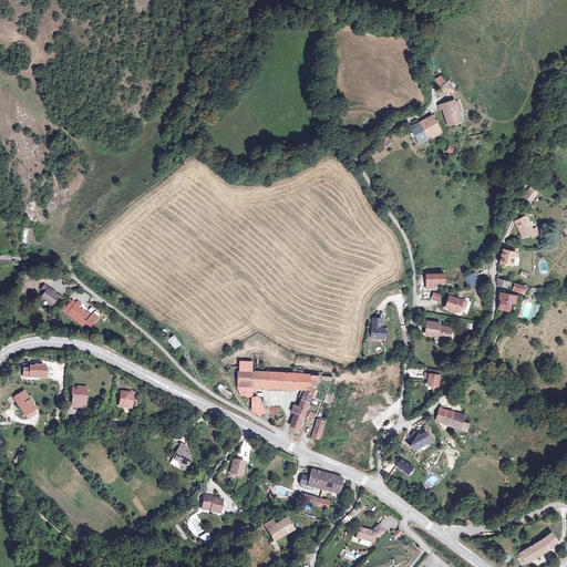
[(441,75),(434,81),(440,86),(446,81),(441,75)]
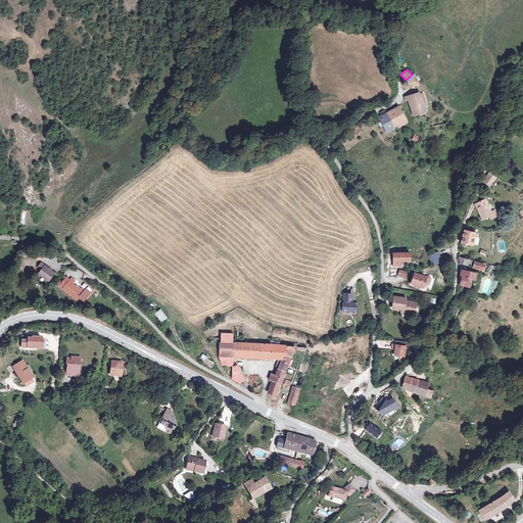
[(426,108),(418,92),(405,98),(405,102),(409,100),(414,114),(421,110),(426,108)]
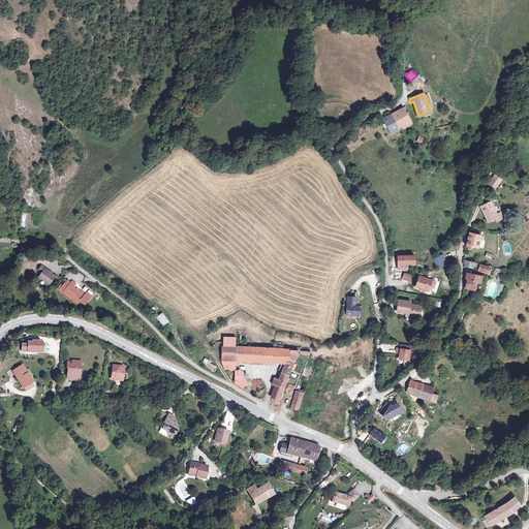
[(393,116),(397,122),(408,116),(405,110),(393,116)]
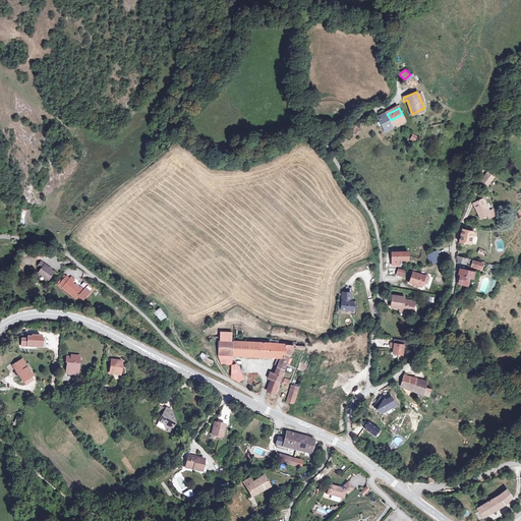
[(395,127),(391,120),(387,114),(381,117),(387,131),(395,127)]
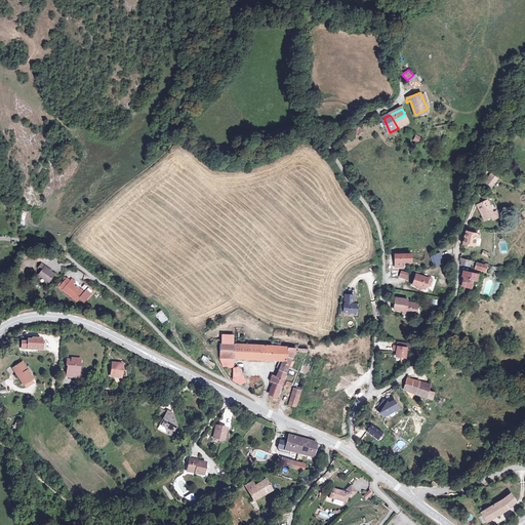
[(405,115),(394,121),(398,128),(409,123),(405,115)]
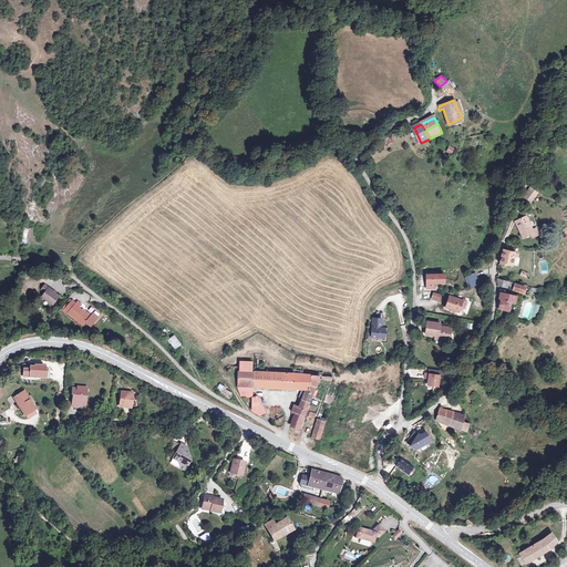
[(383,147),(391,144),(388,135),(379,138),(383,147)]
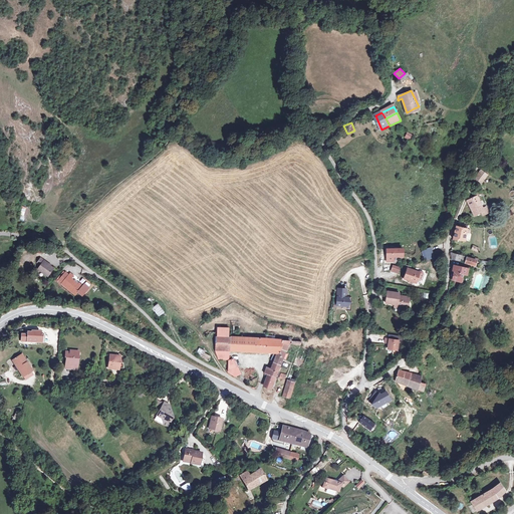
[(482,183),(487,175),(480,171),(475,179),(482,183)]
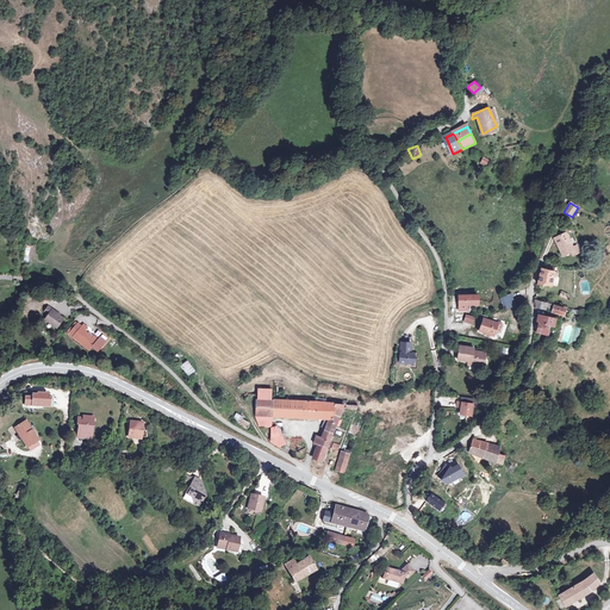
[(578,249),(577,244),(573,246),(566,234),(562,235),(561,232),(558,235),(558,236),(555,237),(564,256),(578,249)]
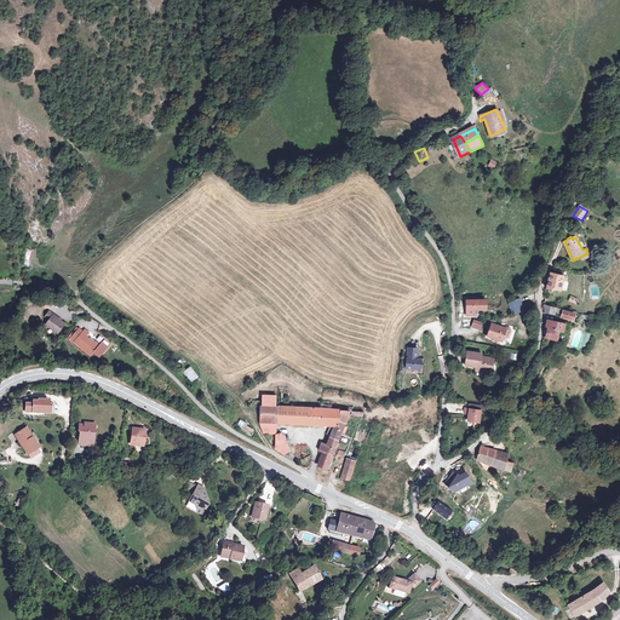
[(561,291),(563,282),(561,281),(561,276),(557,275),(558,271),(554,270),(554,275),(550,274),(547,288),(561,291)]
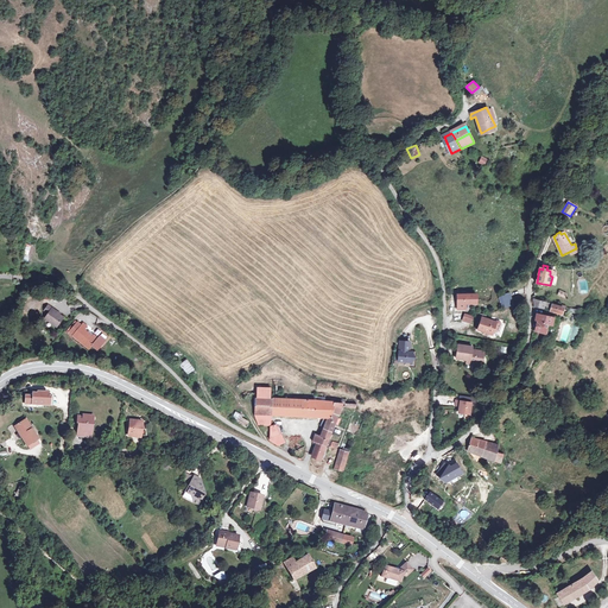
[(504,305),(512,304),(508,290),(501,292),(504,305)]
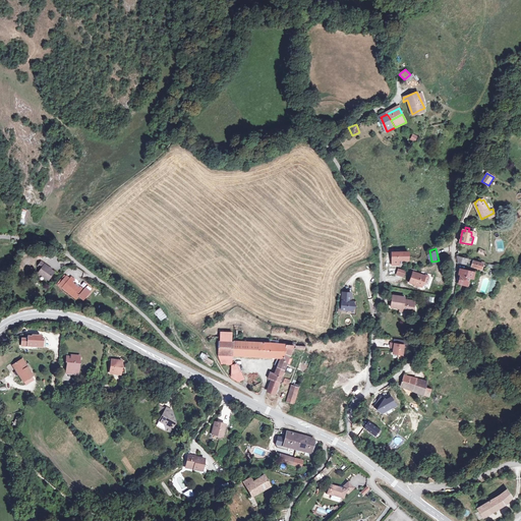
[(408,251),(391,252),(391,265),(398,265),(398,258),(408,258),(408,251)]
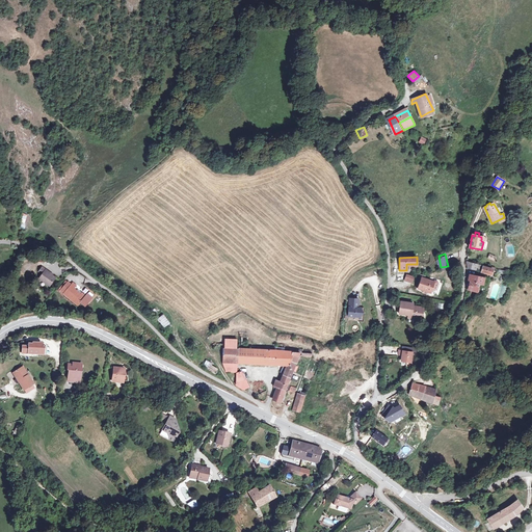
[(481,271),(489,273),(491,273),(493,268),(489,268),(489,267),(482,266),(482,264),(466,261),(468,268),(477,271),(478,267),(482,267),(481,271)]
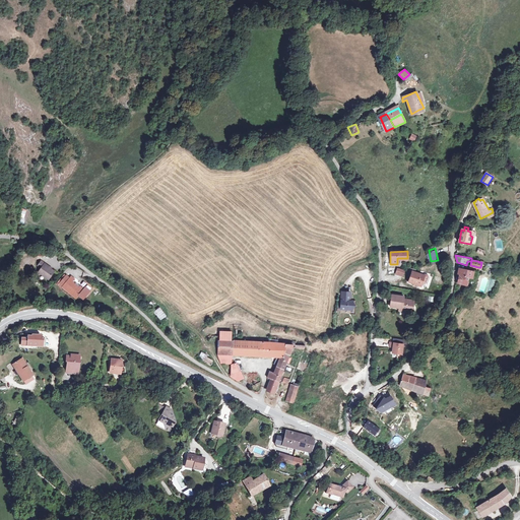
[(41,259),(37,264),(40,267),(38,270),(47,278),(53,271),(47,265),(47,264),(41,259)]
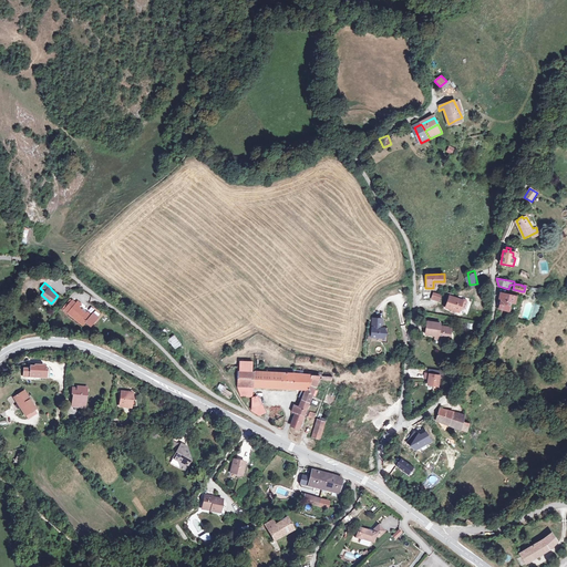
[(511,303),(514,305),(516,298),(514,297),(514,295),(513,295),(512,297),(506,295),(506,292),(502,291),(501,294),(500,294),(498,299),(500,299),(498,308),(502,310),(501,312),(502,313),(502,315),(507,316),(511,303)]
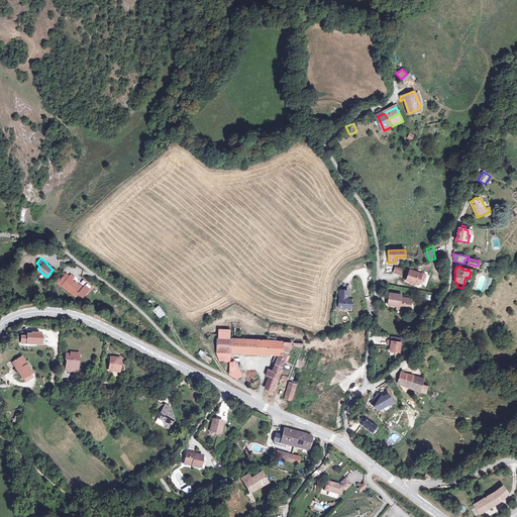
[(427,274),(411,269),(407,281),(412,283),(412,285),(416,286),(416,284),(420,285),(422,281),(426,283),(428,276),(427,274)]
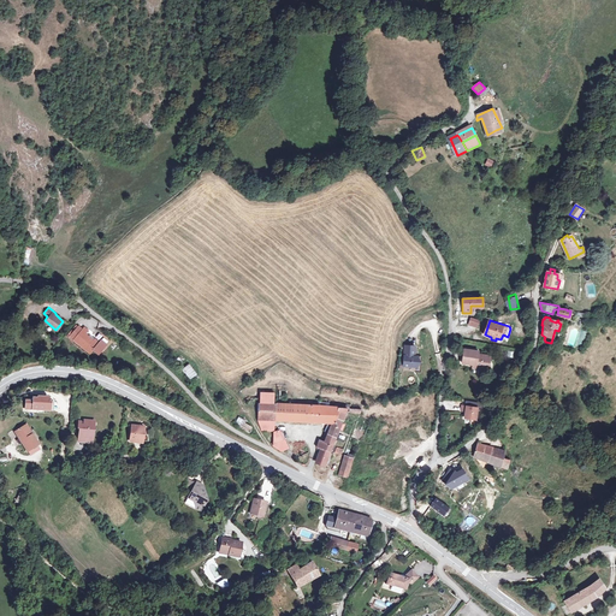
[(70,332),(69,333),(73,337),(72,337),(88,351),(92,348),(98,353),(104,345),(93,337),(90,339),(89,338),(90,337),(88,335),(84,331),(88,329),(84,325),(82,327),(78,324),(77,325),(70,332)]
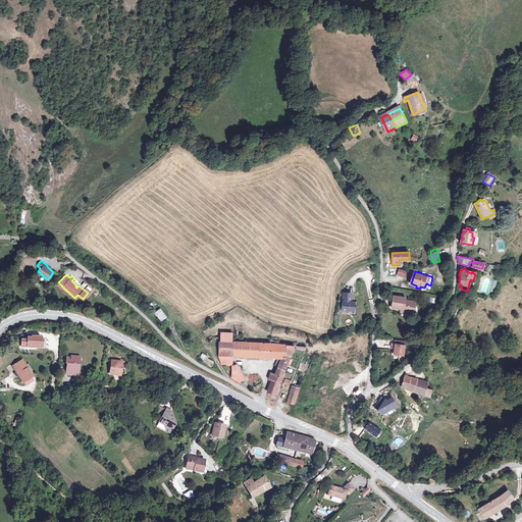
[(351,293),(343,292),(342,309),(352,309),(353,309),(354,305),(353,301),(351,301),(351,293)]
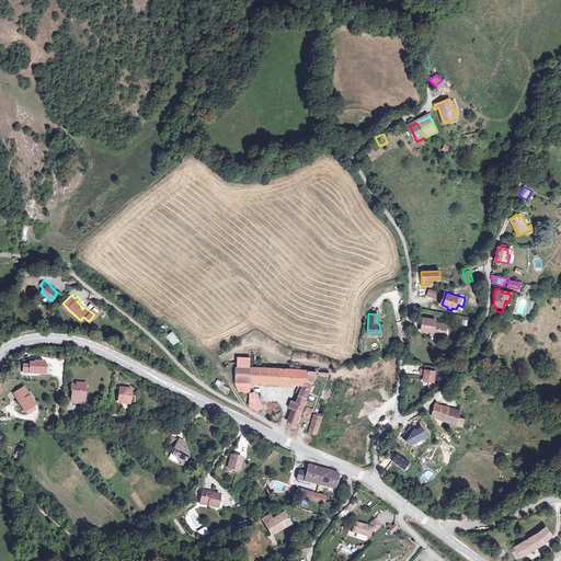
[(418,332),(428,334),(432,334),(432,338),(443,340),(445,328),(434,324),(434,322),(421,320),(418,332)]
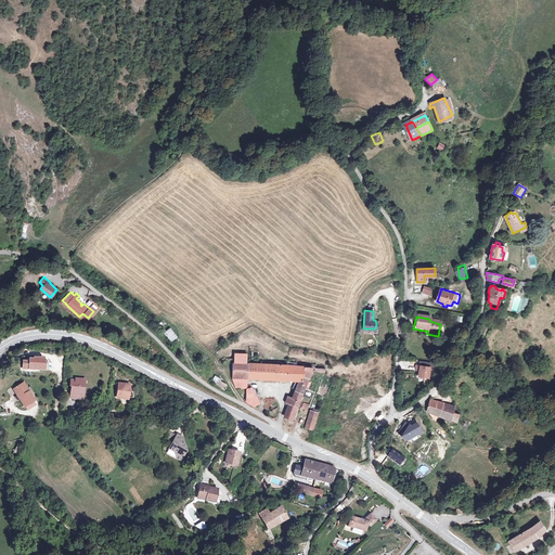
[(170,327),(164,332),(171,341),(178,336),(170,327)]
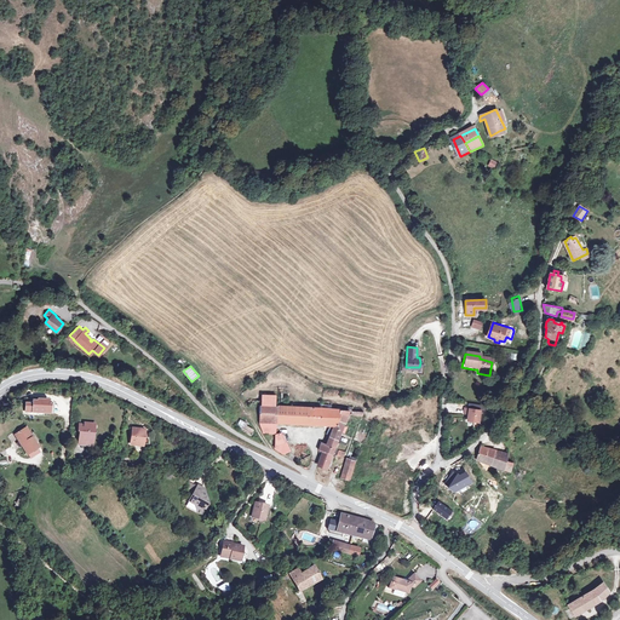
[(529,394),(524,401),(529,403),(535,396),(529,394)]
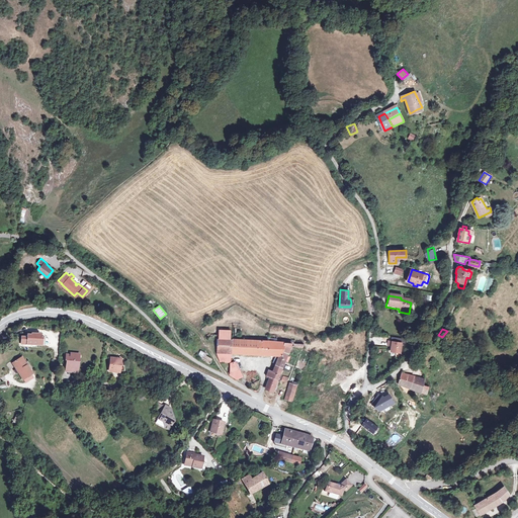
[(41,331),(33,330),(33,331),(28,331),(28,333),(22,332),(22,339),(42,342),(44,333),(41,331)]
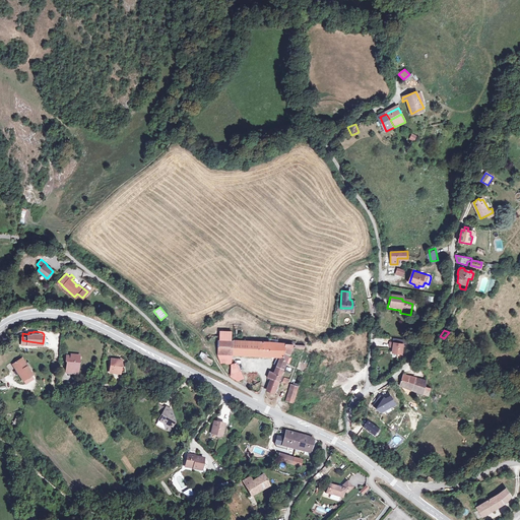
[(232,354),(269,358),(270,342),(269,341),(231,340),(231,332),(220,332),(220,340),(218,340),(217,353),(232,354)]
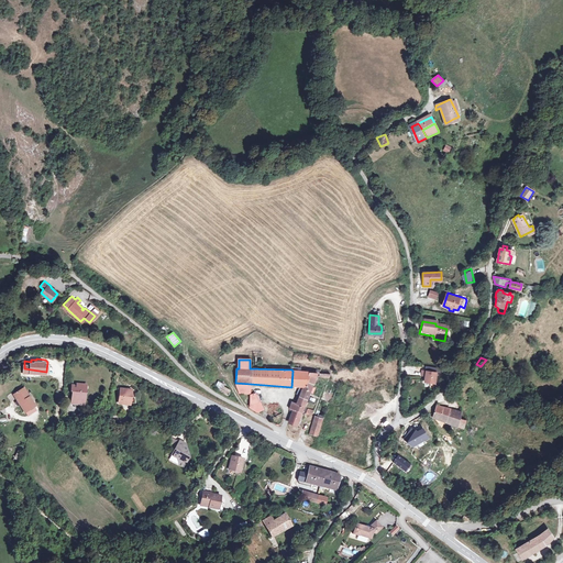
[(294,371),(293,371),(291,387),(299,387),(305,388),(307,387),(309,374),(309,373),(294,371)]
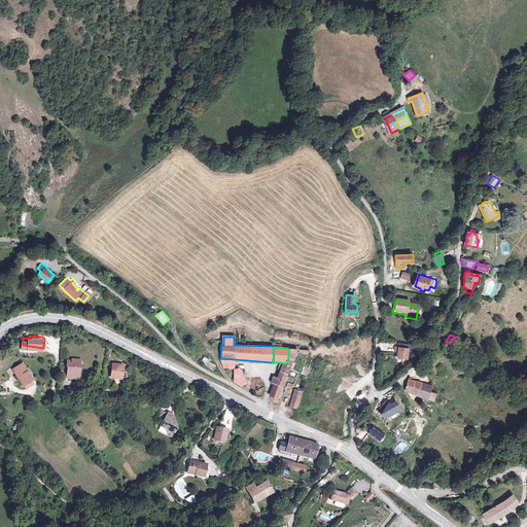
[(408,348),(394,347),(394,351),(397,351),(397,356),(407,357),(408,348)]
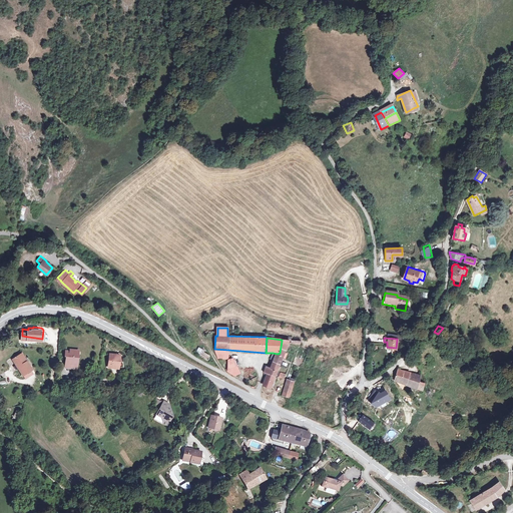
[(278,354),(274,362),(274,363),(280,365),(288,346),(290,341),(289,341),(282,340),(282,341),(280,353),(278,354)]
